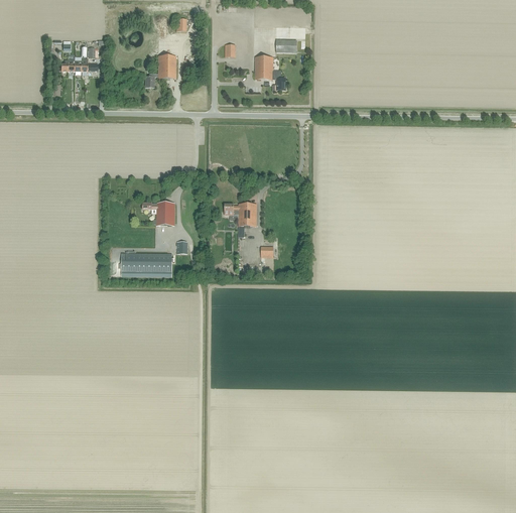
[(186,30),(186,17),(176,17),(175,30),(186,30)]
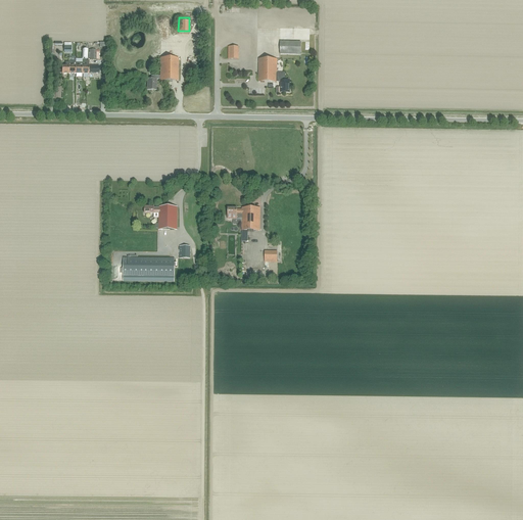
[(280,52),(300,52),(300,40),(280,39),(280,52)]
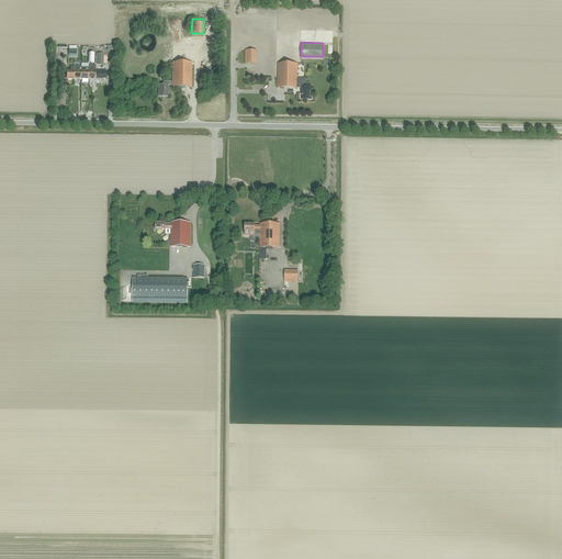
[(256,60),(256,47),(245,47),(245,60),(256,60)]
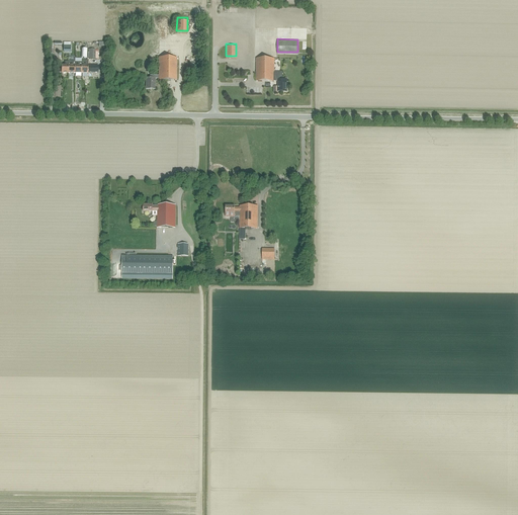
[(88,47),(89,57),(97,57),(97,49),(95,49),(95,47),(88,47)]
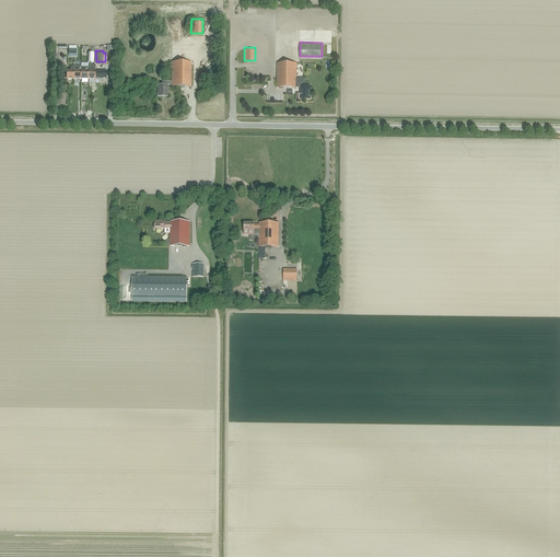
[(172,79),(167,79),(162,79),(162,82),(158,82),(158,94),(167,94),(167,82),(172,82),(172,84),(190,84),(190,59),(172,59),(172,79)]
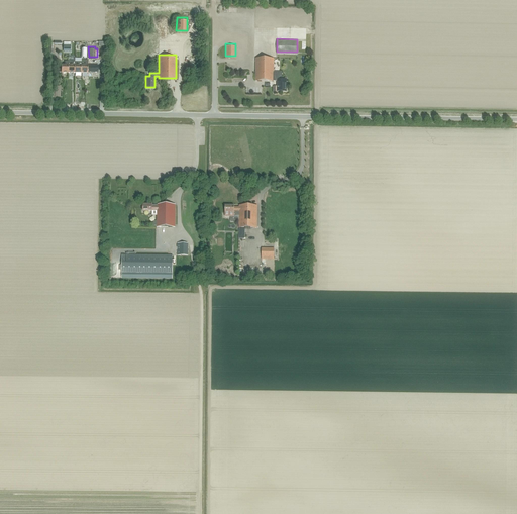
[(286,89),(286,77),(281,77),(282,70),(274,70),(274,57),(255,56),(255,79),(274,79),(274,77),(277,77),(277,89),(286,89)]
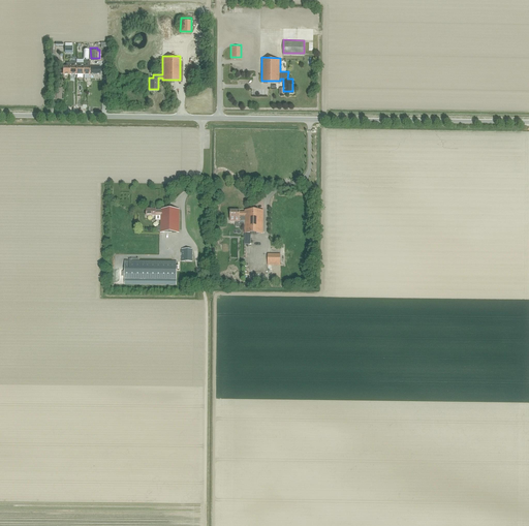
[(100,64),(90,64),(90,59),(83,59),(83,61),(83,72),(90,72),(90,71),(100,71),(100,64)]
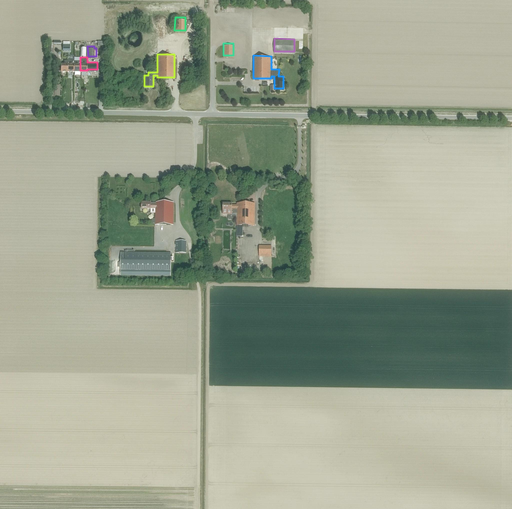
[(150,200),(141,200),(141,207),(150,207),(150,206),(155,206),(155,222),(173,222),(173,200),(155,200),(150,200)]
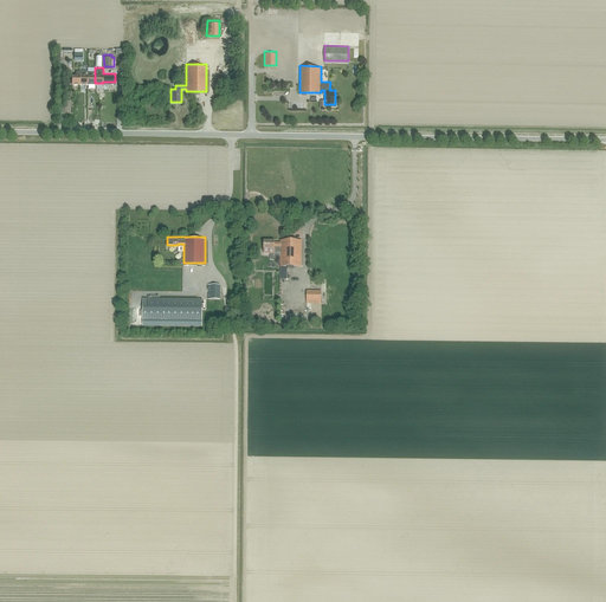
[(263,246),(263,251),(274,251),(274,250),(281,251),(279,264),(301,264),(301,238),(281,238),(281,239),(275,239),(275,238),(264,238),(263,246)]
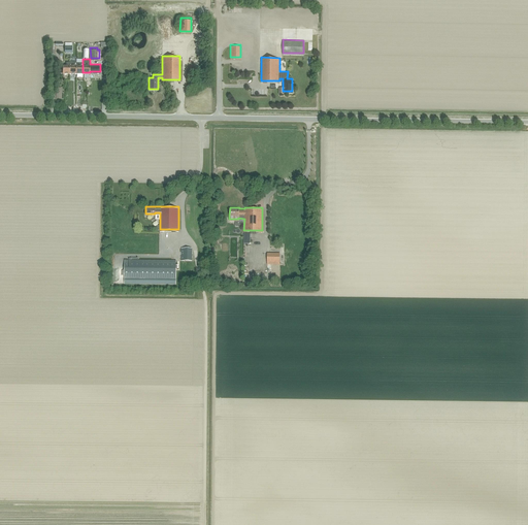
[(192,259),(192,245),(180,245),(180,259),(192,259)]
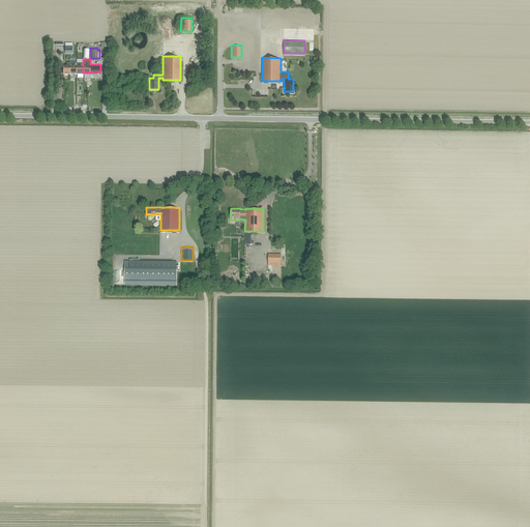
[(281,263),(281,252),(268,252),(268,263),(281,263)]
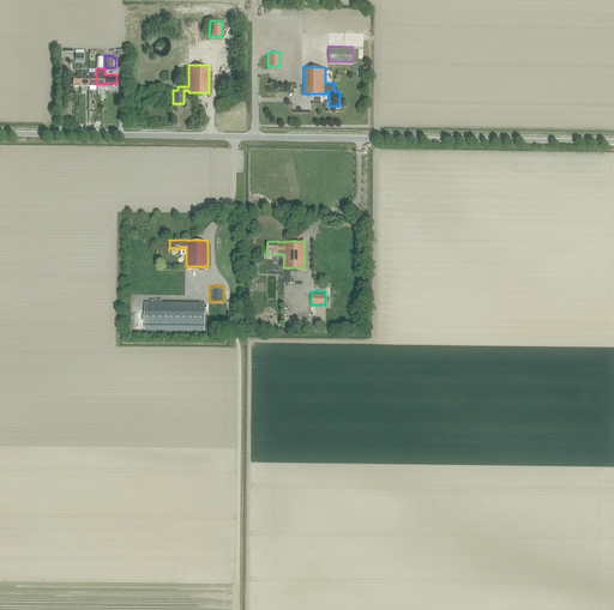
[(144,300),(144,320),(204,321),(204,301),(144,300)]
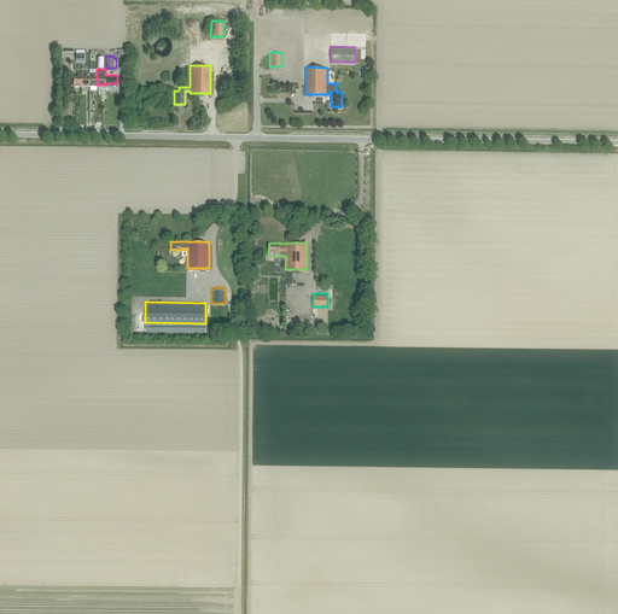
All buildings are outlined.
